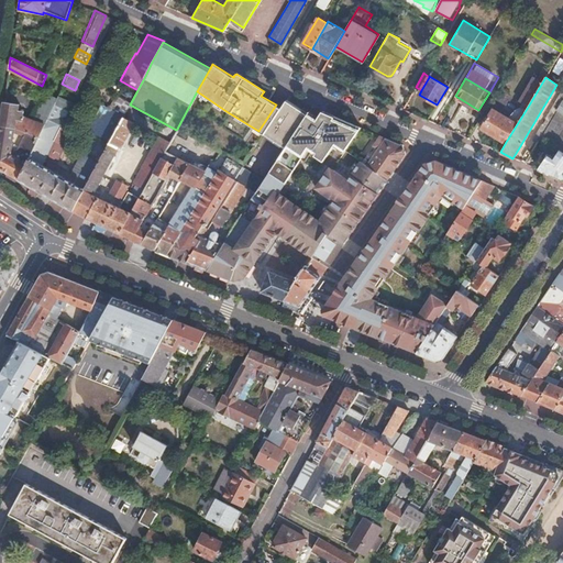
[(528,107),(542,83),(534,78),(520,102),(528,107)]
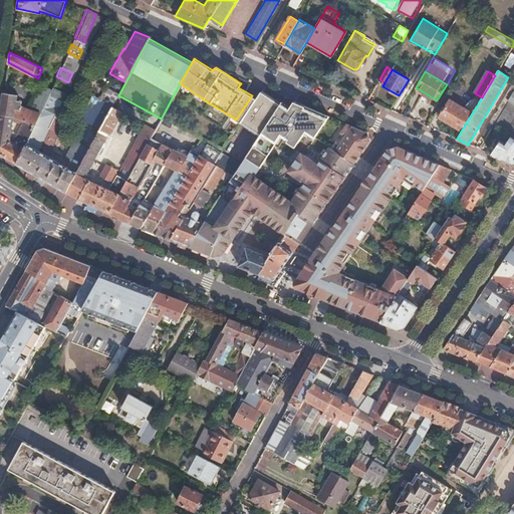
[(494,124),(495,124),(504,108),(505,106),(509,100),(513,91),(513,80),(499,106),(498,108),(497,110),(498,112),(496,114),(494,113),(487,125),(492,129),(494,124)]
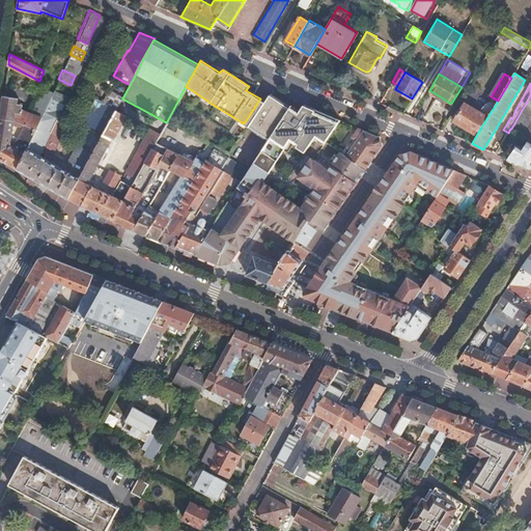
[(462,87),(451,104),(455,107),(466,90),(462,87)]
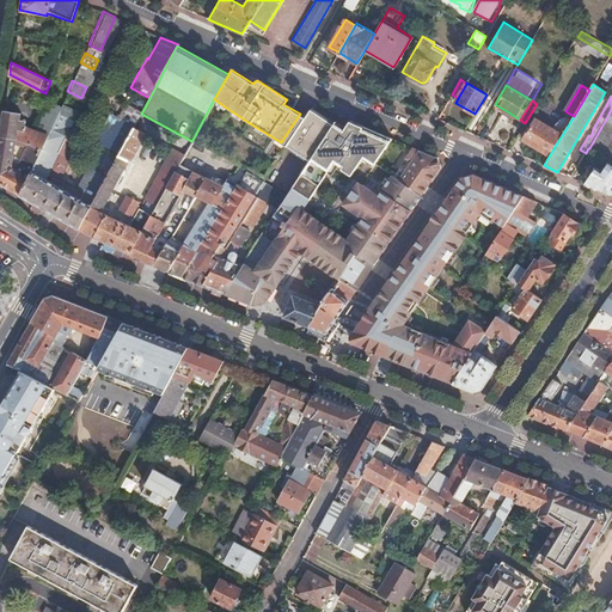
[(40,150),(20,196),(49,212),(79,230),(98,194),(95,191),(87,203),(51,183),(48,181),(48,178),(47,177),(50,170),(63,176),(81,136),(74,133),(75,129),(72,128),(79,112),(62,104),(49,134),(40,150)]
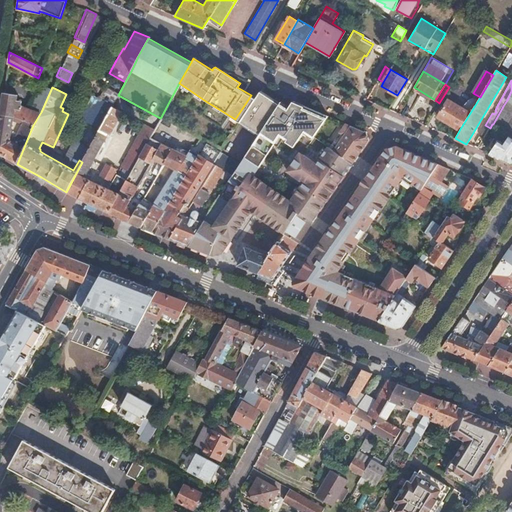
[(251,95),(235,119),(254,132),(256,128),(274,99),(255,88),(251,95)]
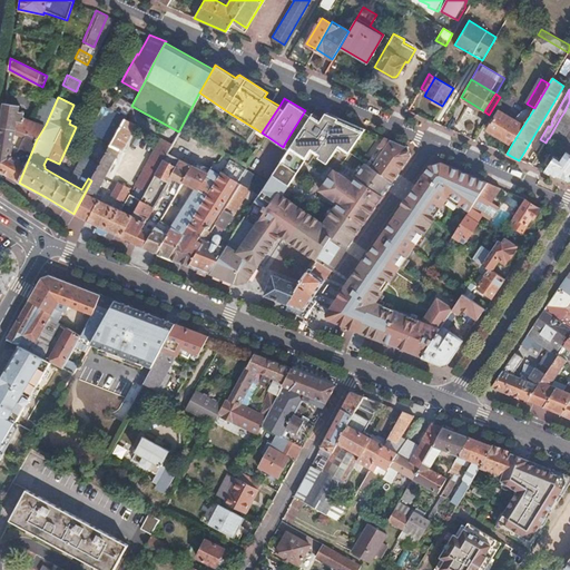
[(3,102),(0,125),(0,127),(15,130),(37,139),(46,125),(22,117),(23,112),(17,111),(18,105),(3,102)]
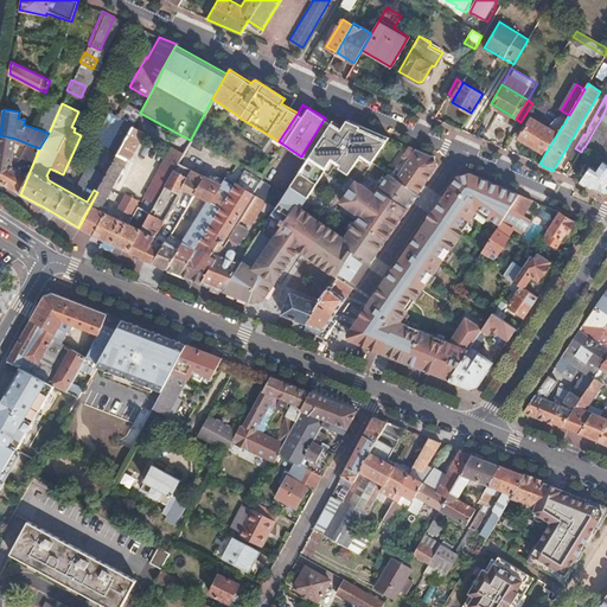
[(368,149),(381,129),(334,112),(331,120),(325,117),(304,152),(320,161),(330,148),(339,154),(337,157),(349,164),(359,146),(368,149)]
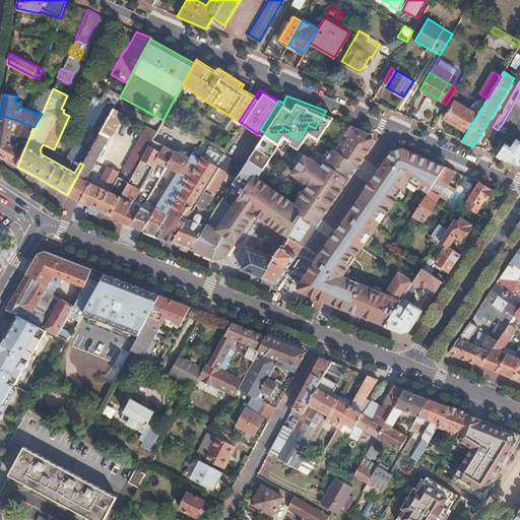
[(101,132),(114,108),(102,102),(88,125),(101,132)]
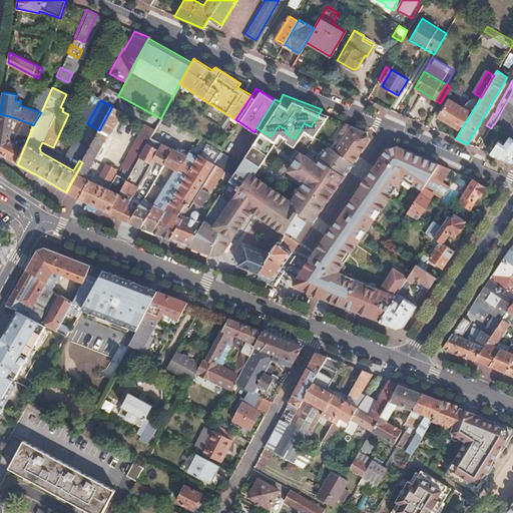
[(461,129),(471,113),(450,100),(439,117),(461,129)]
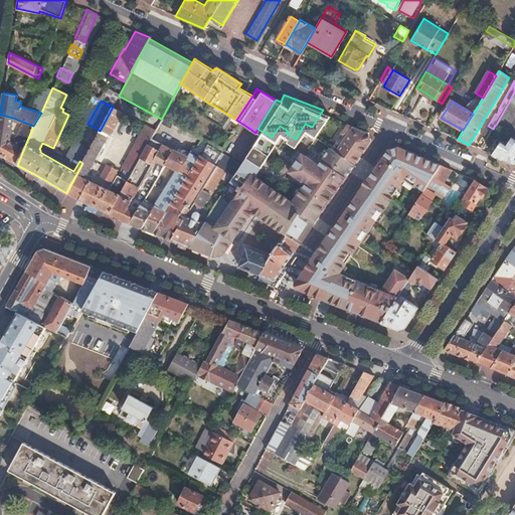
[(514,104),(510,101),(506,107),(514,113),(514,104)]
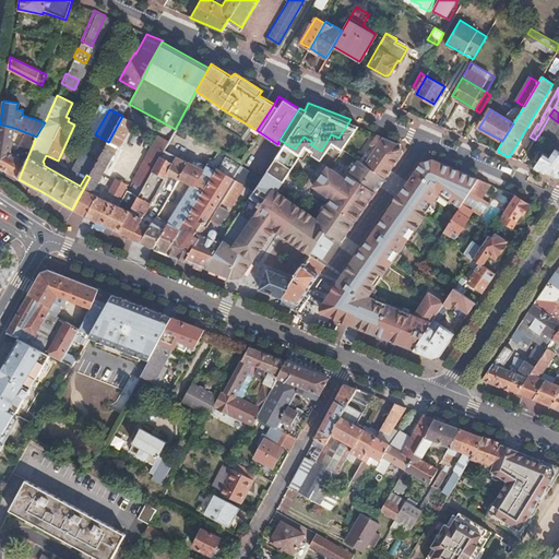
[(90,177),(72,210),(86,216),(118,232),(161,156),(164,150),(169,141),(158,134),(132,181),(135,183),(130,192),(127,191),(119,205),(92,193),(117,146),(119,147),(133,121),(122,116),(108,142),(90,177)]
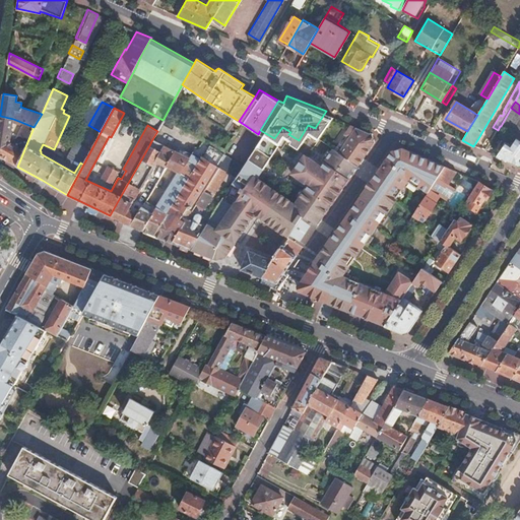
[(519,116),(510,110),(501,126),(511,132),(519,118),(519,116)]
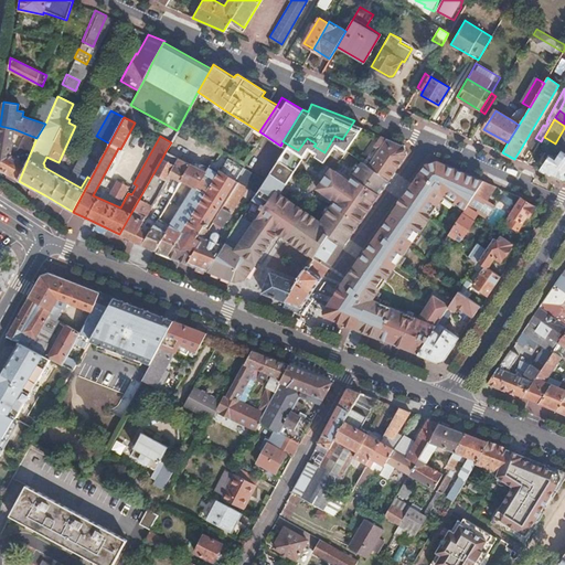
[(14,129),(0,126),(0,170),(19,181),(36,138),(14,129)]
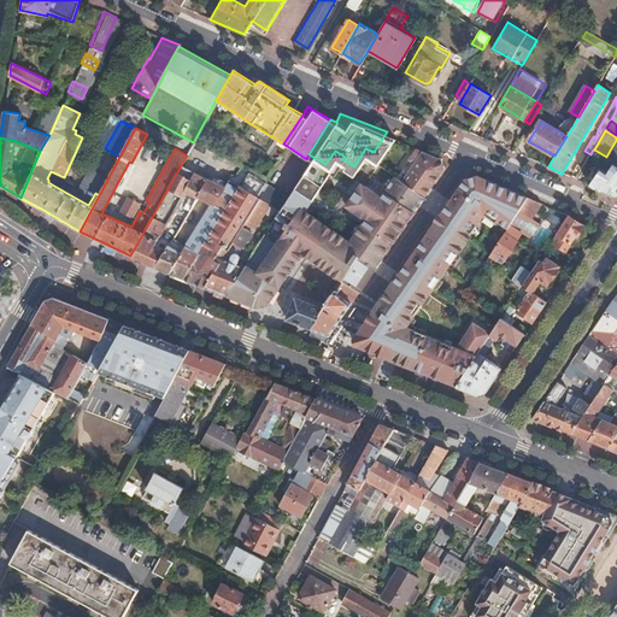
[(412,156),(418,145),(411,140),(405,152),(412,156)]
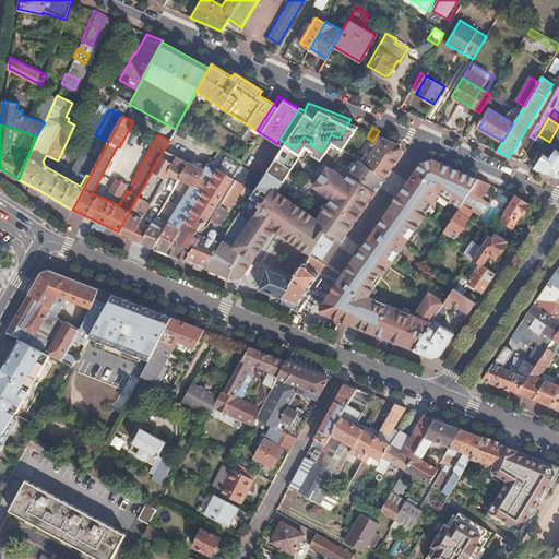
[(169,141),(164,150),(173,155),(176,157),(188,164),(199,141),(176,128),(175,129),(169,141)]
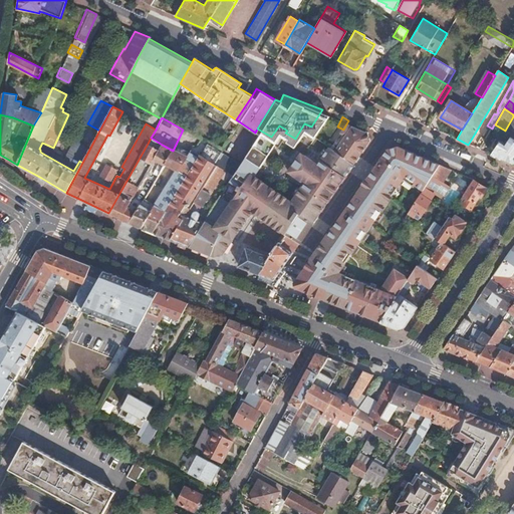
[(343,130),(336,141),(356,153),(367,137),(366,127),(348,120),(343,130)]
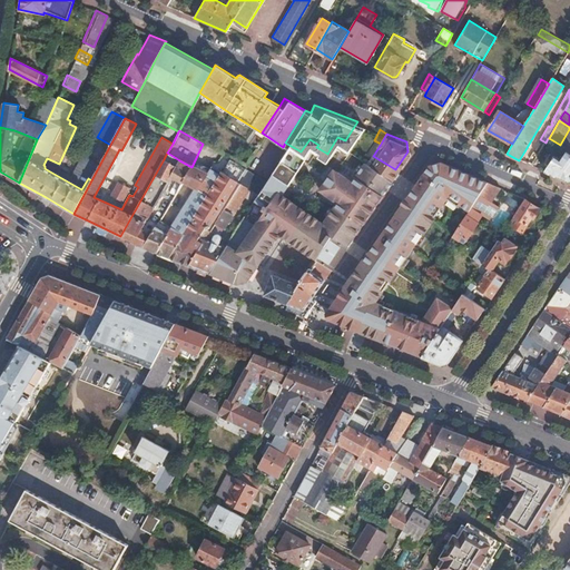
[(301,151),(285,143),(283,147),(277,156),(293,166),(301,151)]
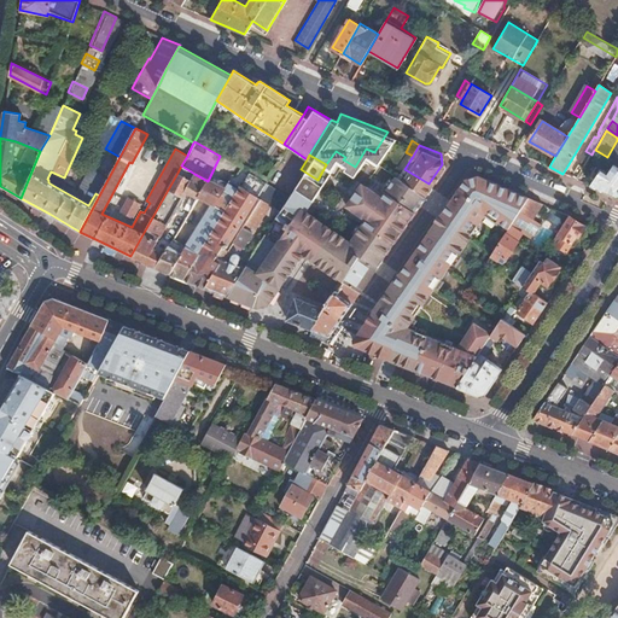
[(601,170),(592,186),(614,196),(617,194),(617,165),(614,164),(614,163),(607,173),(602,168),(601,170)]
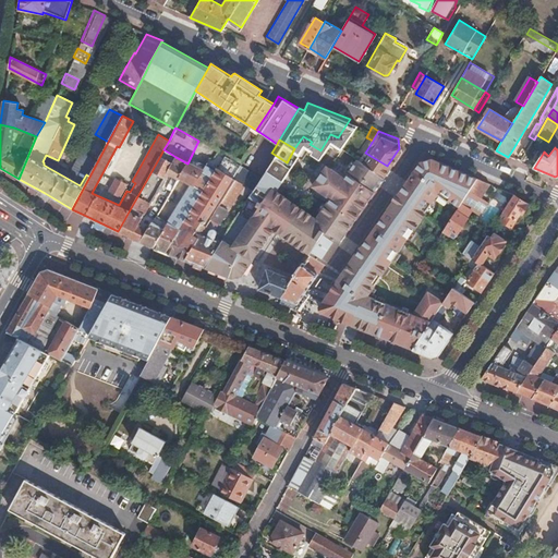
[(164,149),(160,156),(169,160),(172,155),(164,149)]
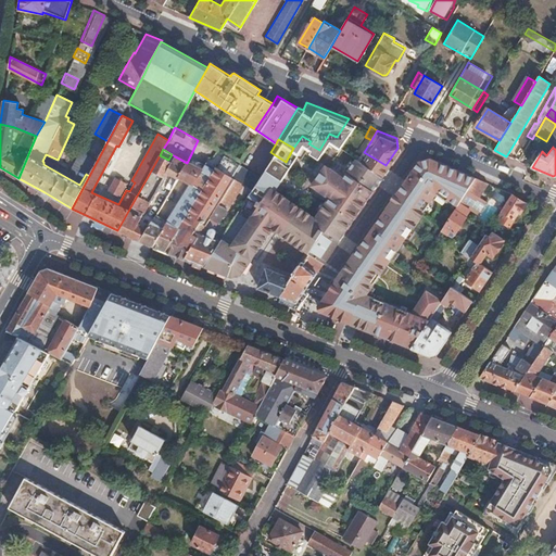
[(266,232),(302,254),(320,265),(386,165),(364,152),(357,149),(344,172),(324,159),(310,181),(328,193),(315,214),(265,185),(239,225),(228,242),(251,257),(266,232)]
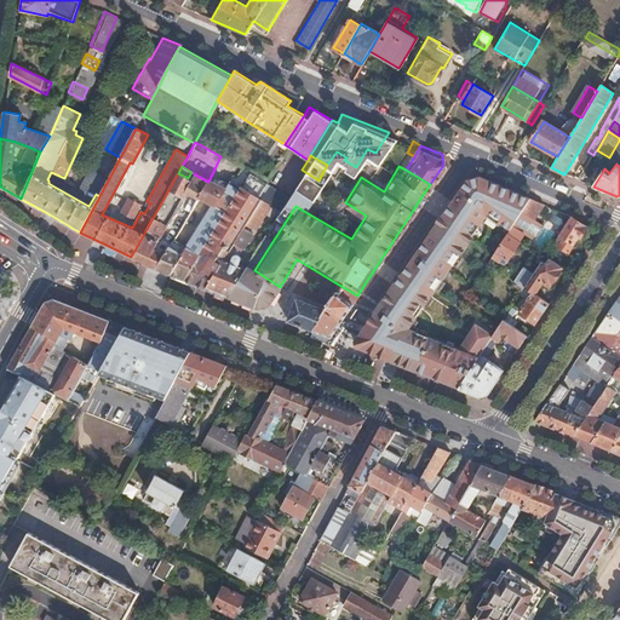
[(600,167),(589,184),(593,187),(603,171),(600,167)]
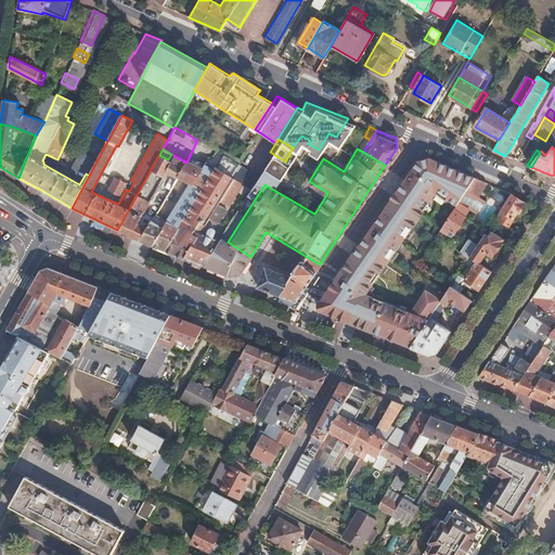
[(285,162),(270,152),(262,164),(278,173),(285,162)]
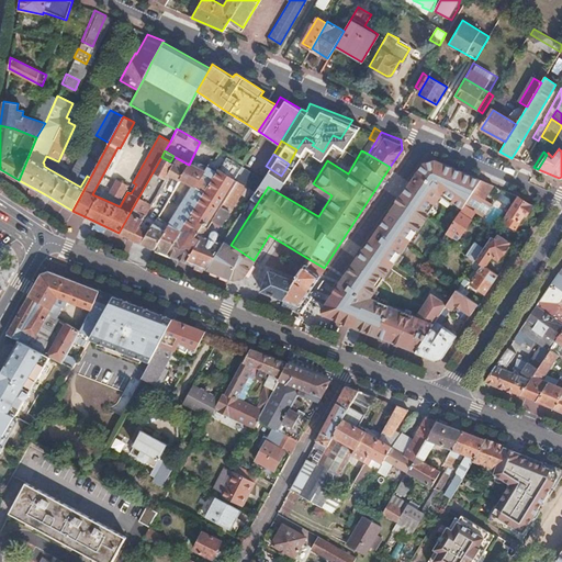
[(161,157),(119,233),(141,243),(148,231),(139,225),(168,175),(179,181),(180,179),(189,165),(177,158),(173,164),(170,161),(161,157)]
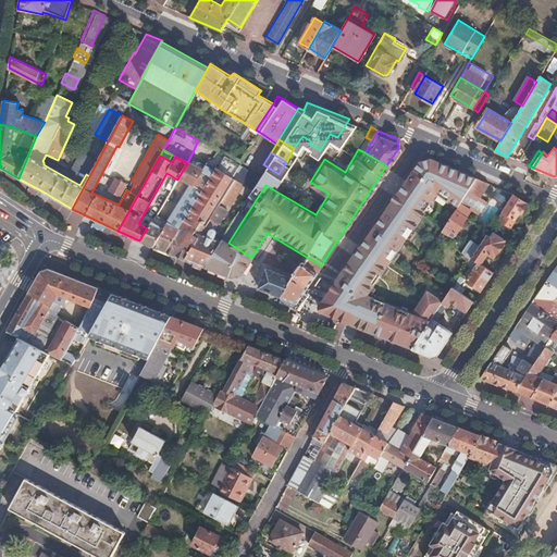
[(232,177),(240,165),(224,156),(202,190),(192,184),(163,227),(151,221),(147,229),(139,240),(185,259),(206,225),(222,199),(235,180),(232,177)]
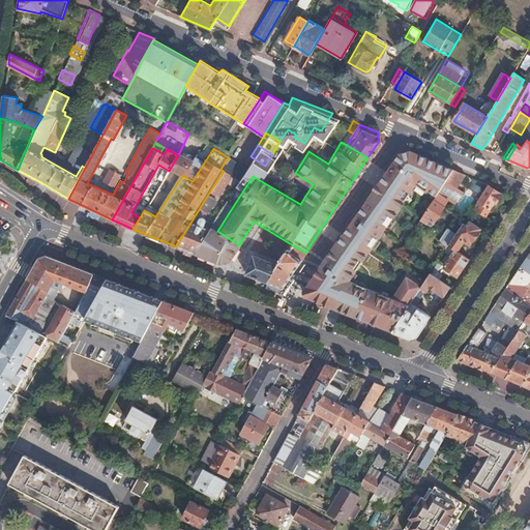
[(394,156),(322,265),(348,277),(408,186),(427,158),(408,150),(394,156)]
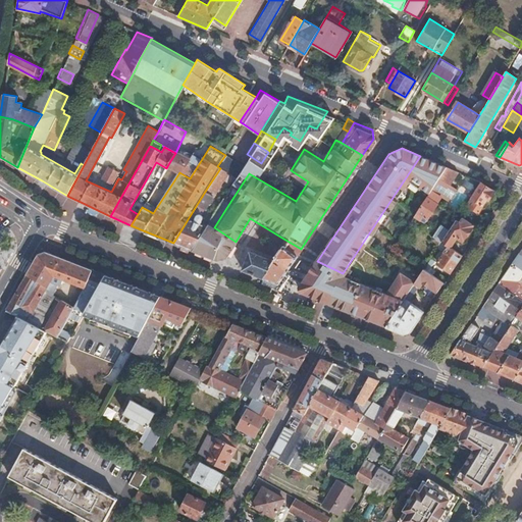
[(175,153),(167,166),(179,172),(188,159),(175,153)]
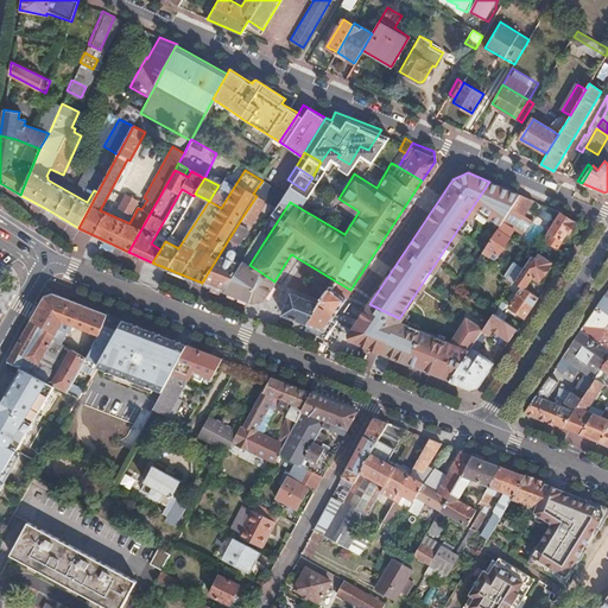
[(257,196),(265,201),(277,207),(277,206),(285,195),(263,181),(253,194),(257,196)]
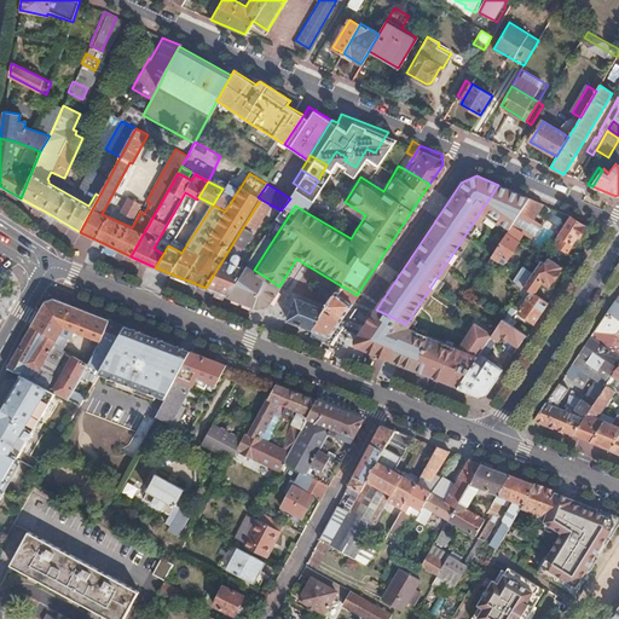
[(498,185),(476,218),(505,235),(512,225),(530,198),(498,185)]
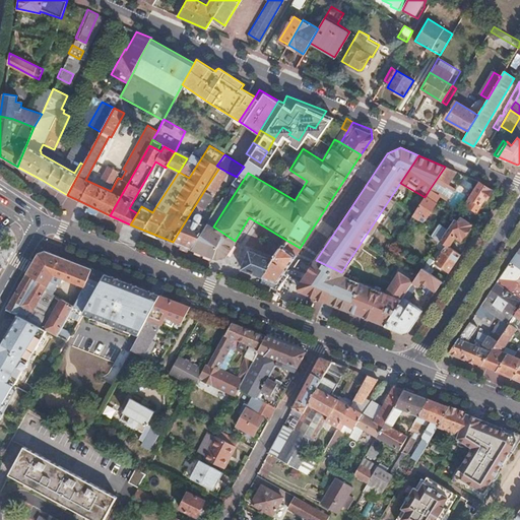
[(438,177),(448,183),(455,172),(445,167),(438,177)]
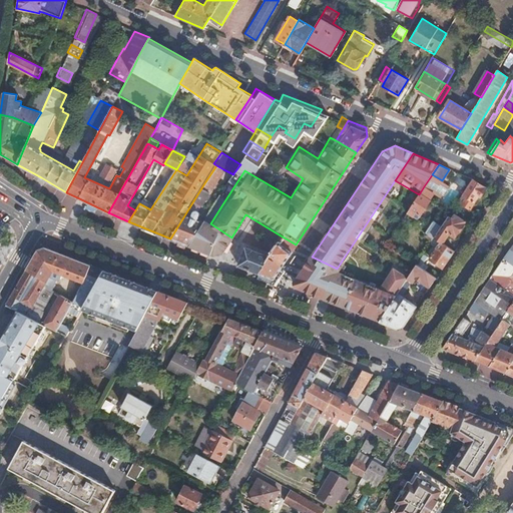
[(106,165),(101,175),(110,180),(115,170),(106,165)]
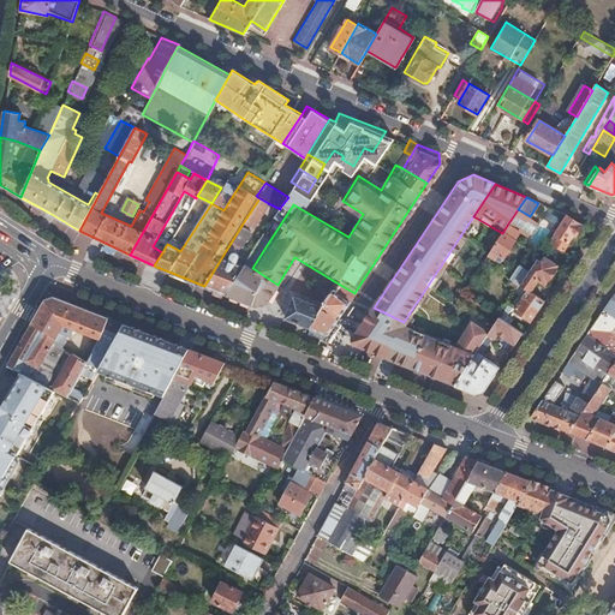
[(204,286),(228,297),(245,268),(237,263),(239,258),(238,255),(237,254),(268,203),(260,198),(245,220),(227,249),(204,286)]
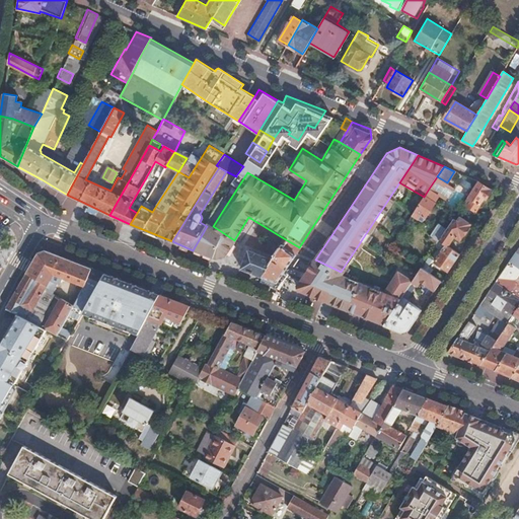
[(437,176),(434,182),(443,189),(447,182),(437,176)]
